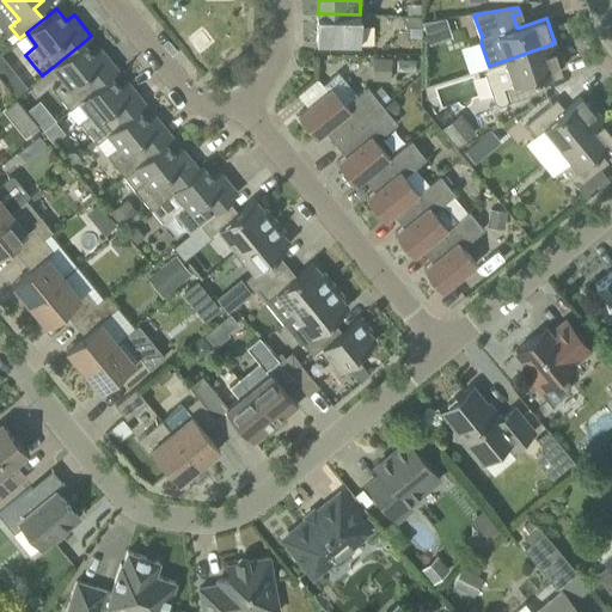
[(360,43),(360,14),(317,13),(317,43),(360,43)]
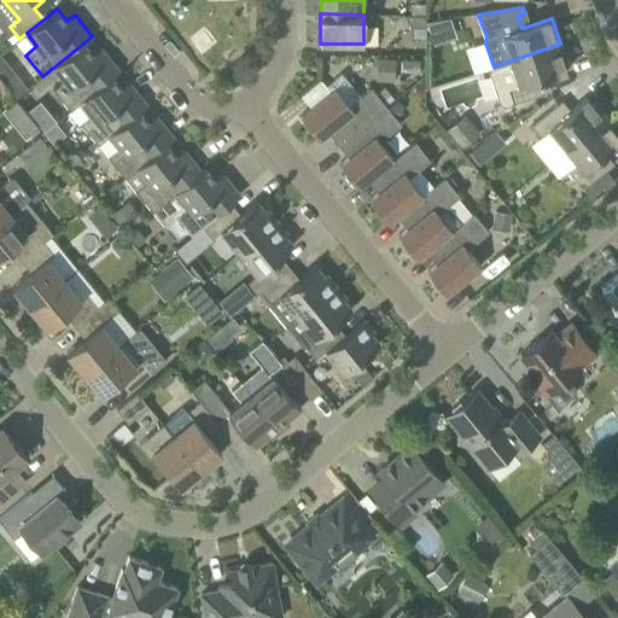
[(409,15),(409,27),(425,27),(425,15),(409,15)]
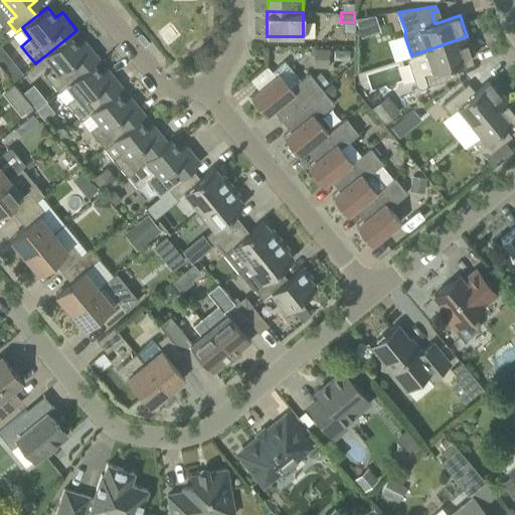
[(372,14),(355,17),(357,32),(375,29),(372,14)]
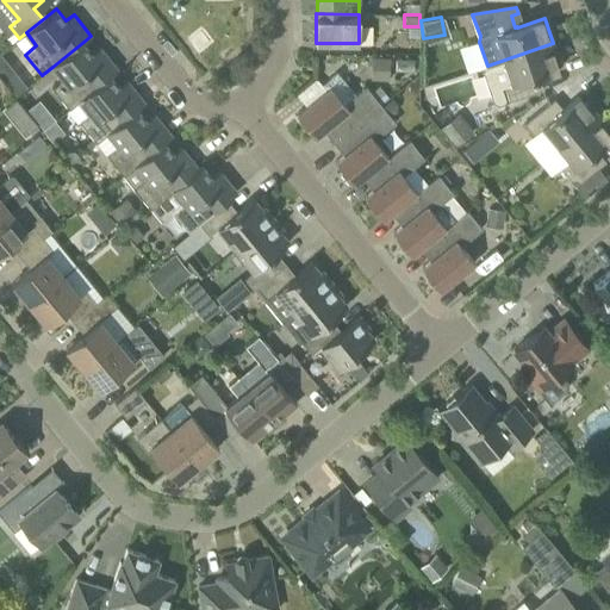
[(92,54),(83,42),(53,67),(63,79),(53,87),(69,109),(80,99),(110,75),(118,69),(100,47),(92,54)]
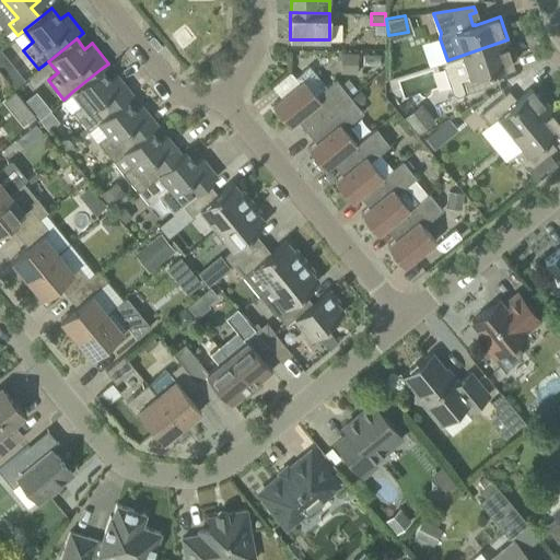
[(492,83),(489,72),(490,72),(516,63),(508,39),(447,60),(442,62),(453,93),(458,95),(499,82),(492,83)]
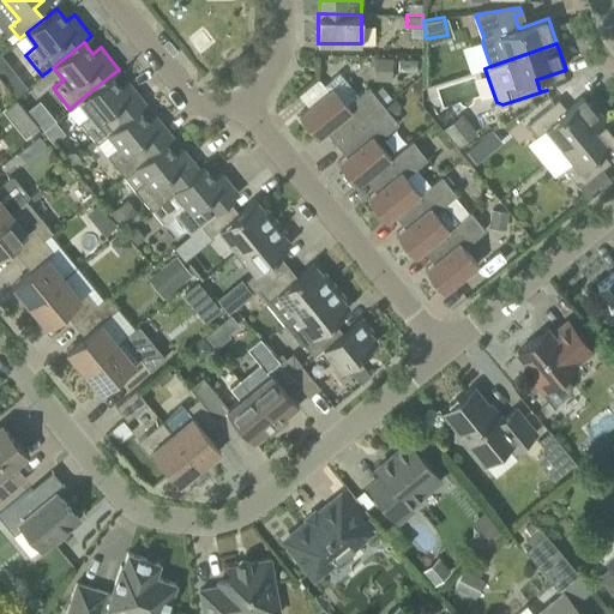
[(2,78),(17,96),(28,86),(14,70),(2,78)]
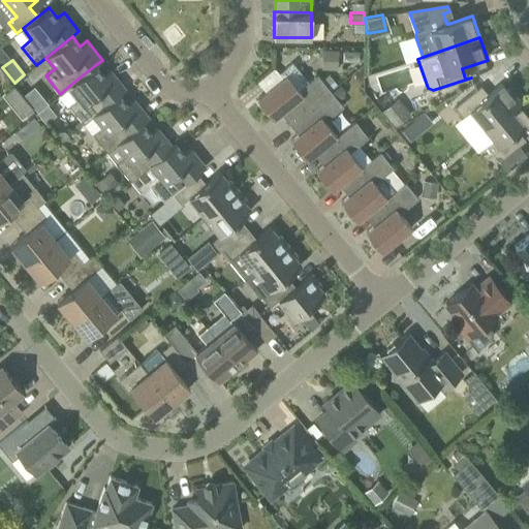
[(317,74),(308,82),(293,63),(280,73),(283,78),(266,92),(257,98),(260,102),(258,103),(266,113),(268,111),(270,114),(278,109),(289,123),(331,90),(321,80),(317,74)]
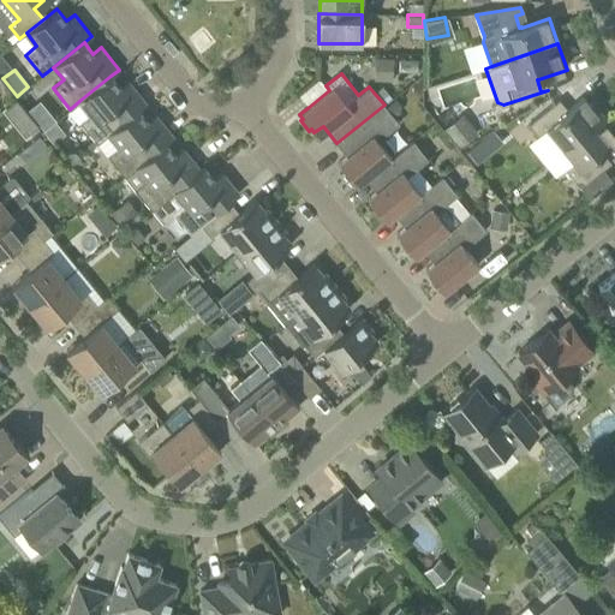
[(120,88),(111,76),(81,100),(91,113),(81,121),(97,143),(107,135),(138,109),(145,102),(129,81),(120,88)]
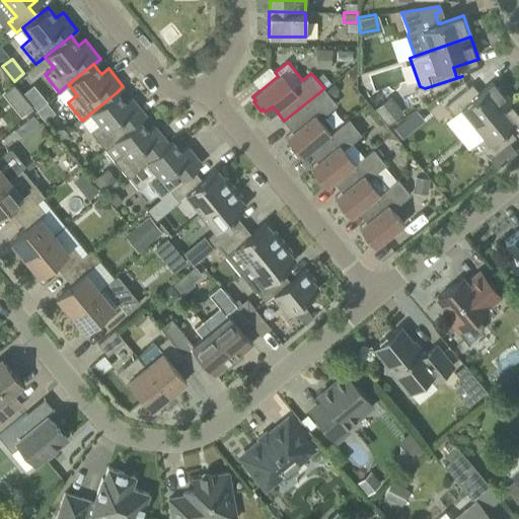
[(510,97),(495,80),(475,95),(474,95),(467,88),(472,84),(472,83),(446,105),(454,115),(461,108),(475,126),(510,97)]
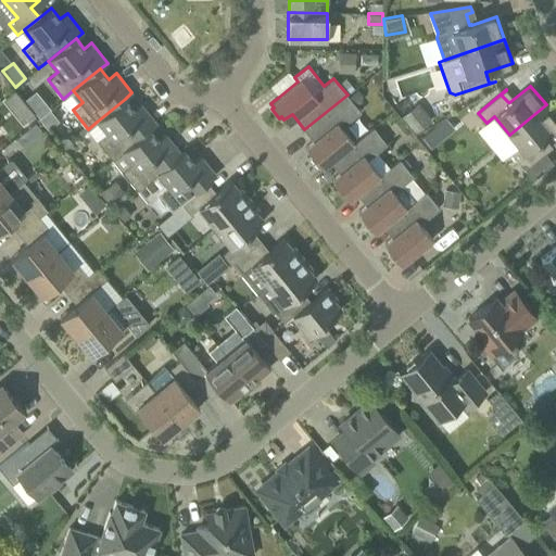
[(354,142),(342,127),(361,111),(356,105),(349,97),(348,95),(304,129),(317,144),(310,151),(313,155),(311,156),(318,166),(320,164),(323,167),(331,162),(354,142)]
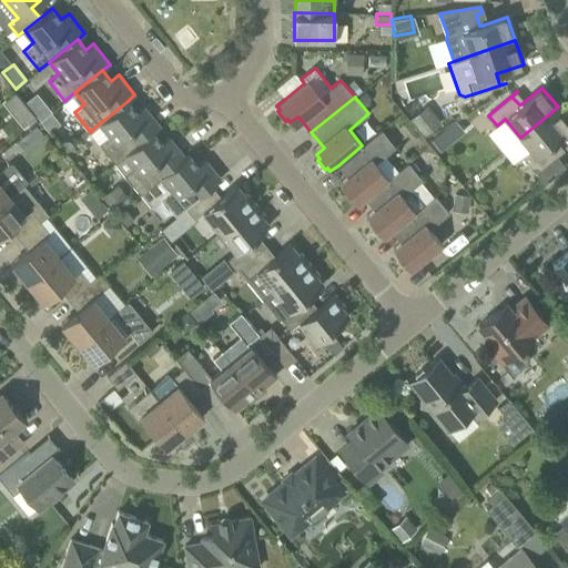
[(128,101),(99,124),(109,135),(99,143),(115,163),(153,132),(160,125),(143,105),(137,112),(128,101)]
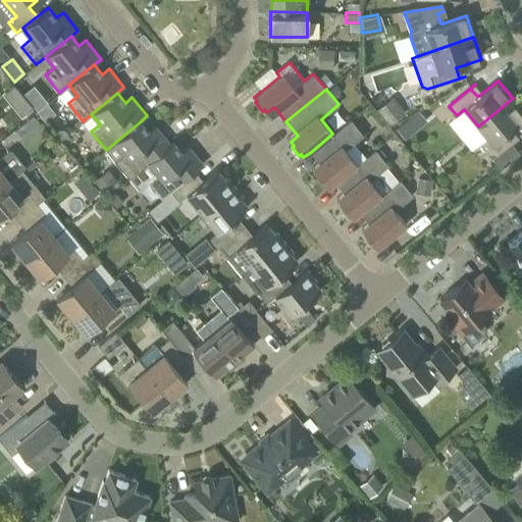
[(386,123),(403,111),(390,95),(374,107),(386,123)]
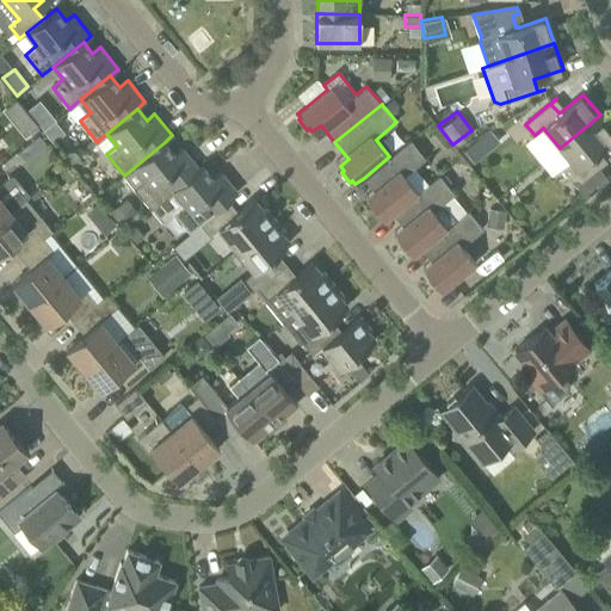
[(603,164),(594,154),(610,140),(610,128),(600,115),(560,148),(569,159),(561,167),(576,186),(608,161),(603,164)]
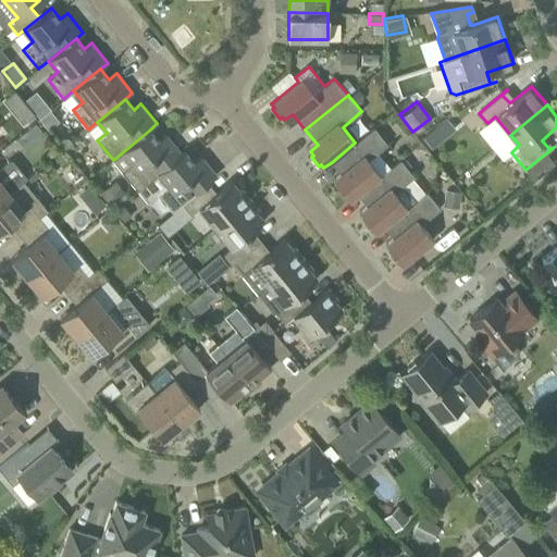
[(358,194),(381,175),(369,159),(387,144),(374,127),(355,143),(332,162),(341,173),(333,180),(339,187),(337,189),(345,199),(347,197),(350,200),(358,194)]
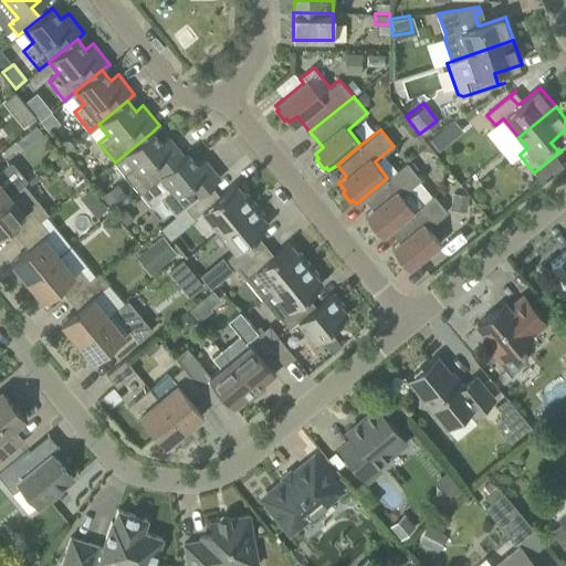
[(161,142),(153,132),(115,163),(139,192),(185,156),(168,136),(161,142)]
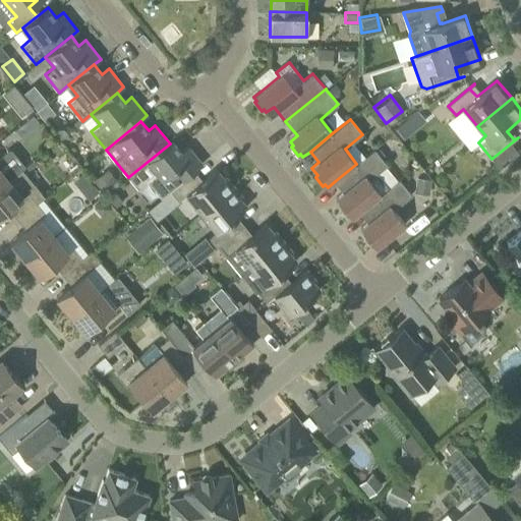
[(170,143),(128,177),(138,189),(148,181),(162,197),(170,190),(195,171),(203,164),(188,146),(181,152),(173,141),(170,143)]
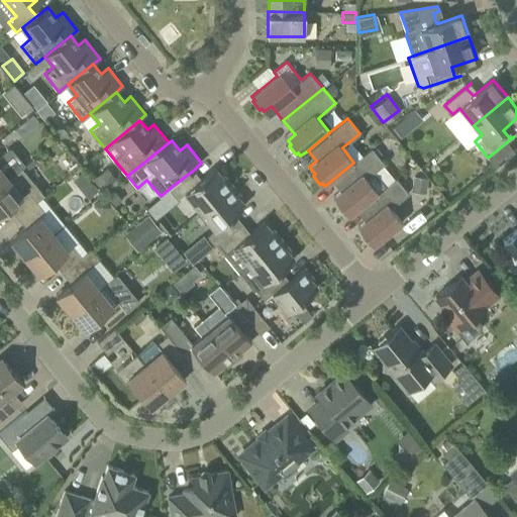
[(0,154),(0,185),(24,166),(23,165),(24,164),(11,148),(9,147),(0,154)]
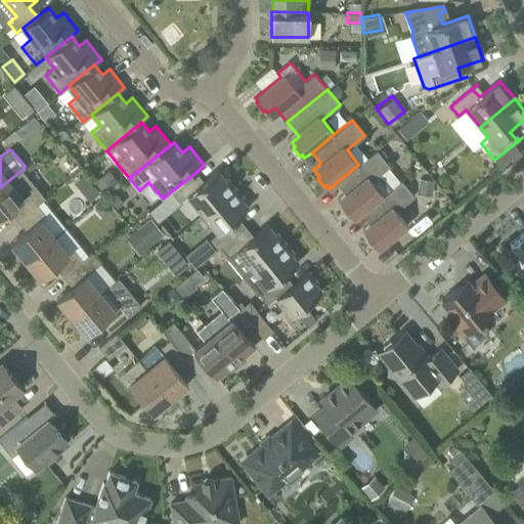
[(391,188),(380,174),(390,166),(377,149),(358,165),(337,182),(349,198),(341,204),(344,207),(342,209),(349,217),(351,216),(354,219),(361,213),(384,194),(391,188)]
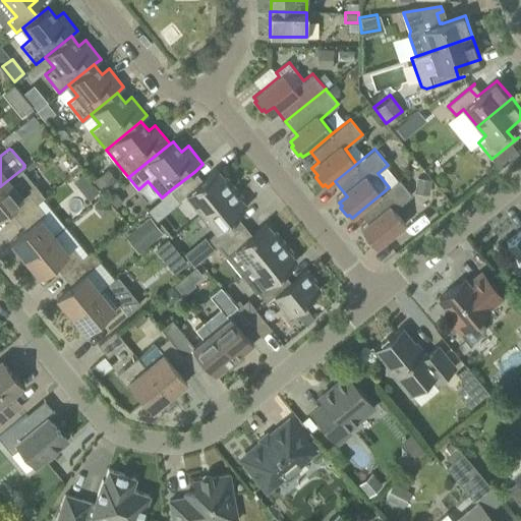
[(17,219),(38,203),(45,196),(22,169),(24,167),(0,186),(0,216),(9,209),(17,219)]
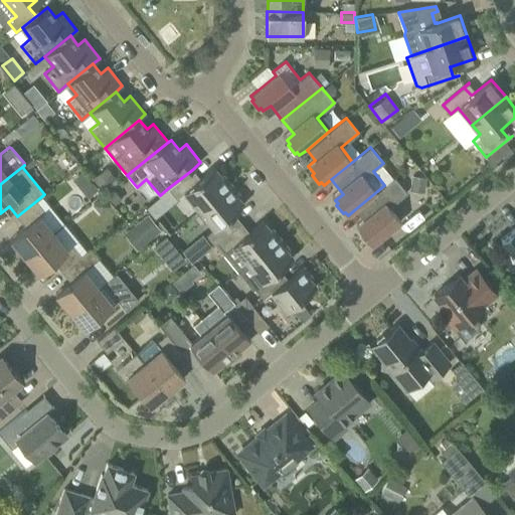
[(184,192),(199,210),(231,184),(223,174),(221,176),(213,167),(200,178),(193,169),(168,188),(176,198),(184,192)]
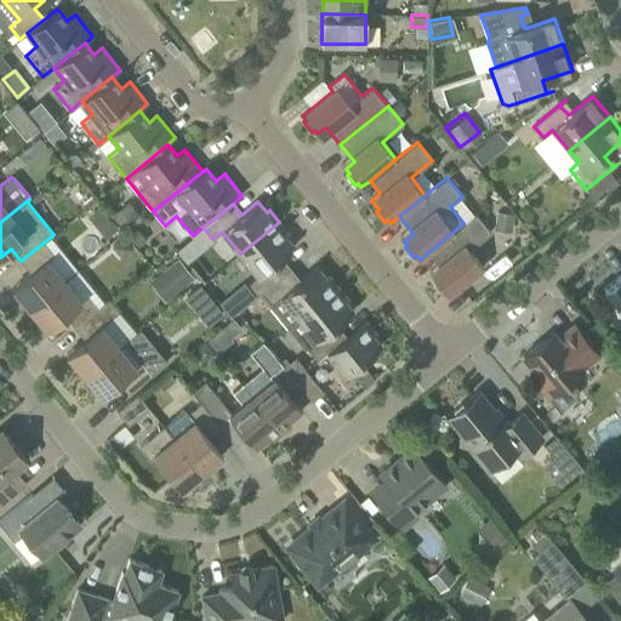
[(134,208),(118,221),(126,233),(143,218),(134,208)]
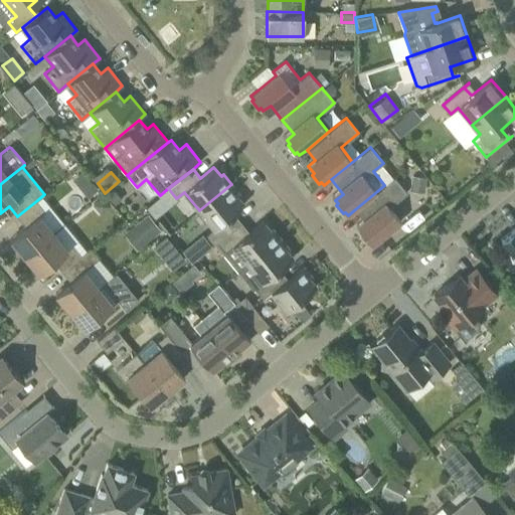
[(401,221),(389,207),(407,192),(394,177),(384,185),(377,191),(355,209),(363,219),(356,225),(362,233),(360,234),(367,243),(369,241),(372,244),(401,221)]
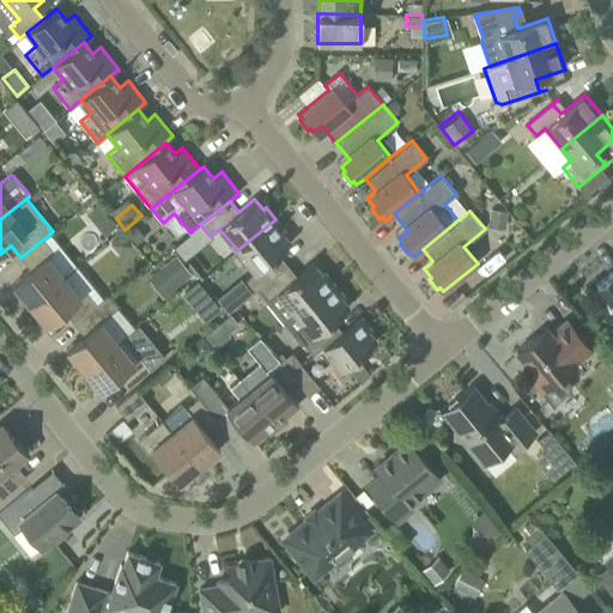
[(116,226),(108,216),(96,225),(104,236),(116,226)]
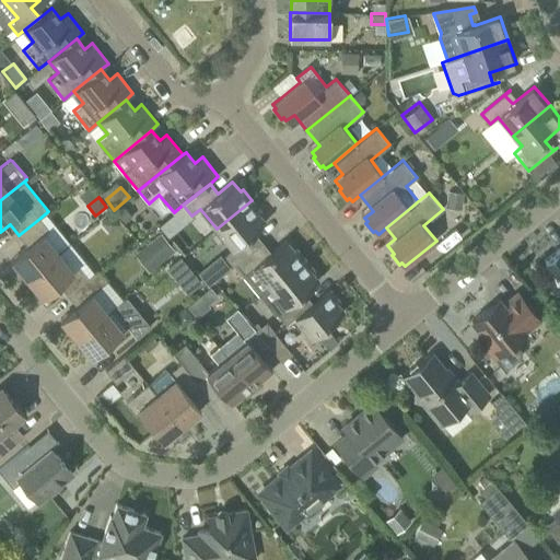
[(217,229),(232,248),(247,237),(266,222),(257,212),(260,210),(252,200),(217,229)]
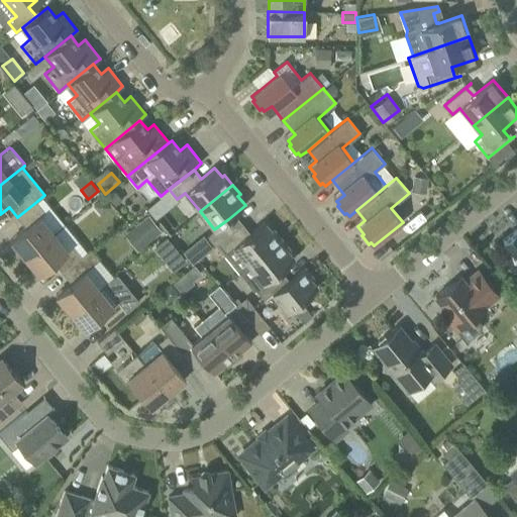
[(25,256),(55,233),(40,216),(45,211),(37,201),(17,217),(25,227),(11,239),(25,256)]
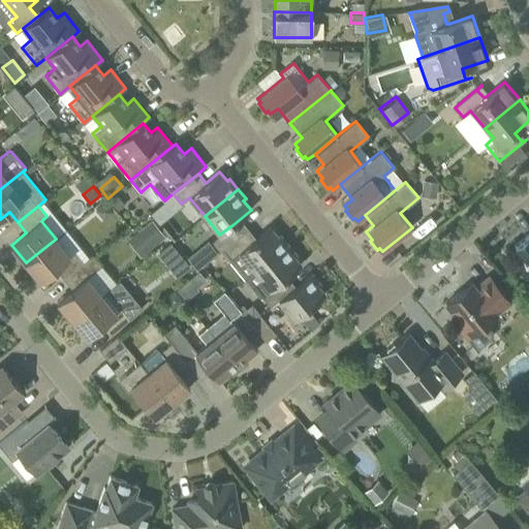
[(136,255),(162,239),(151,219),(124,236),(136,255)]
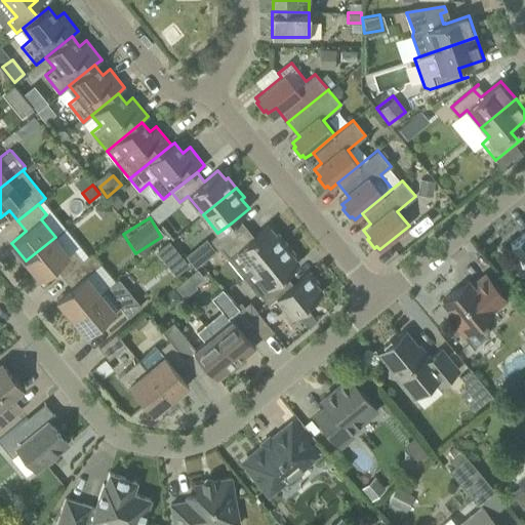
[(275,234),(268,225),(250,239),(237,250),(252,270),(286,242),(278,232),(275,234)]
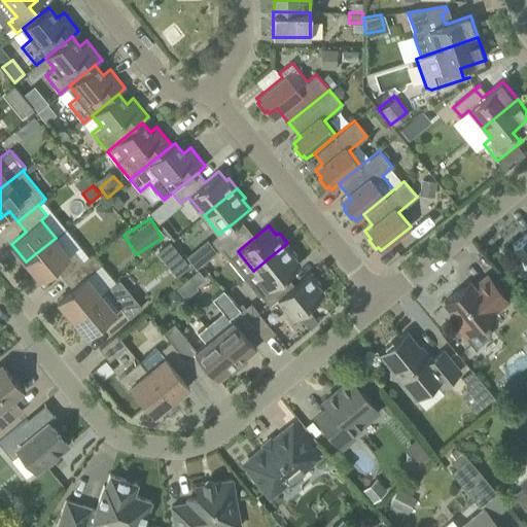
[(515,266),(526,280),(526,233),(512,245),(520,255),(521,260),(515,266)]
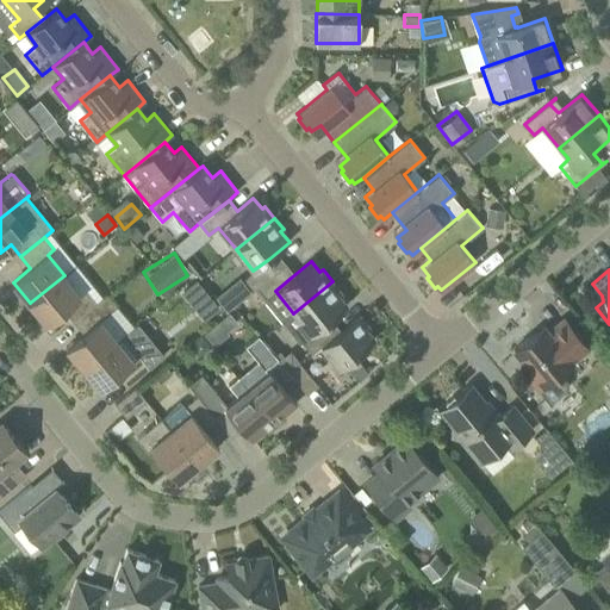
[(80,294),(64,275),(30,303),(47,323),(64,310),(74,321),(97,302),(87,290),(80,294)]
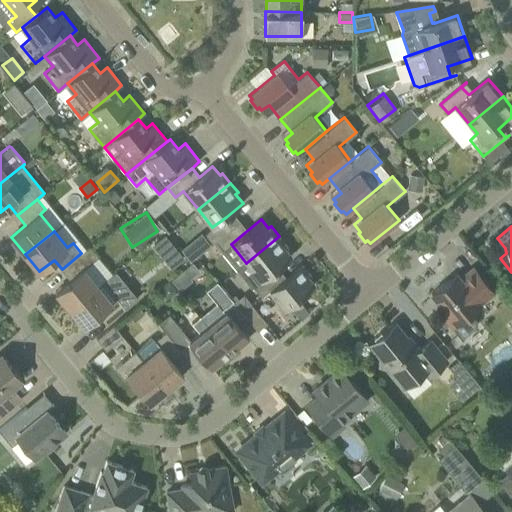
[(202,233),(181,250),(190,261),(211,244),(202,233)]
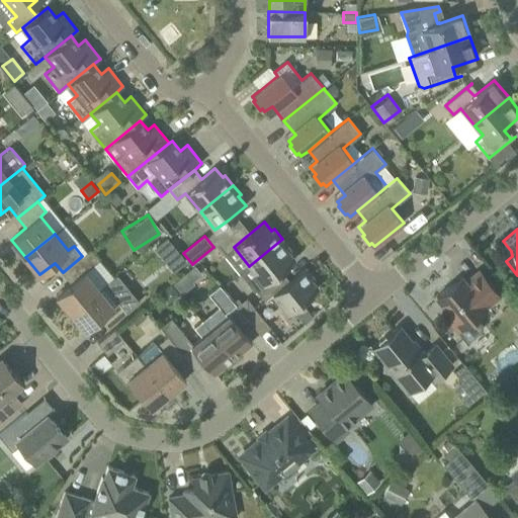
[(154,249),(164,261),(177,250),(167,239),(154,249)]
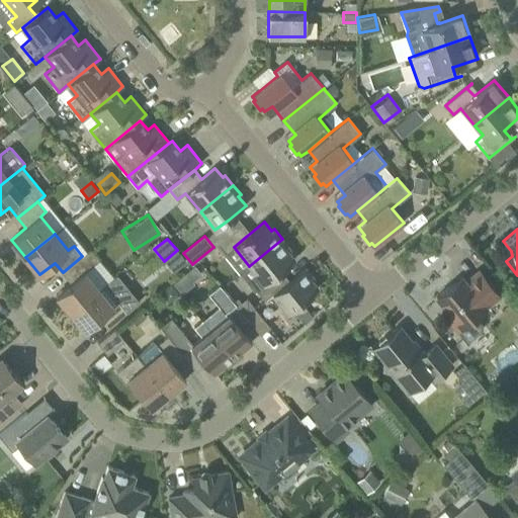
[(272,293),(289,279),(281,270),(294,260),(287,251),(289,249),(282,239),(249,266),(257,276),(248,283),(256,292),(257,291),(264,299),(272,293)]
